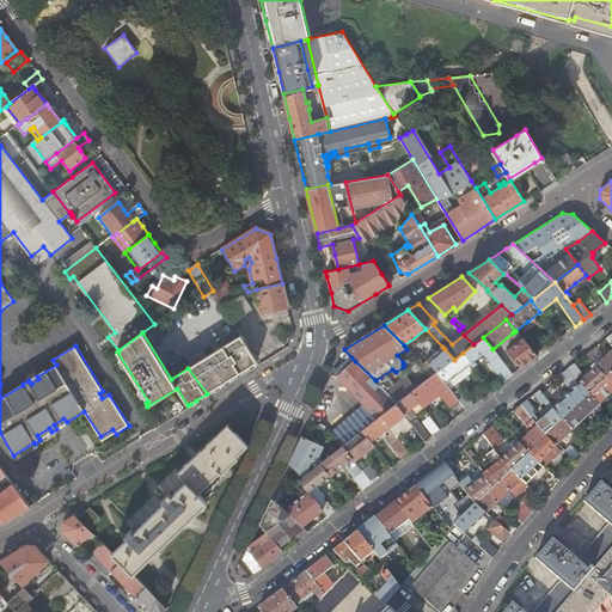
[(240,336),(188,368),(207,393),(214,389),(220,385),(224,383),(230,379),(249,367),(255,363),(257,362),(240,336)]
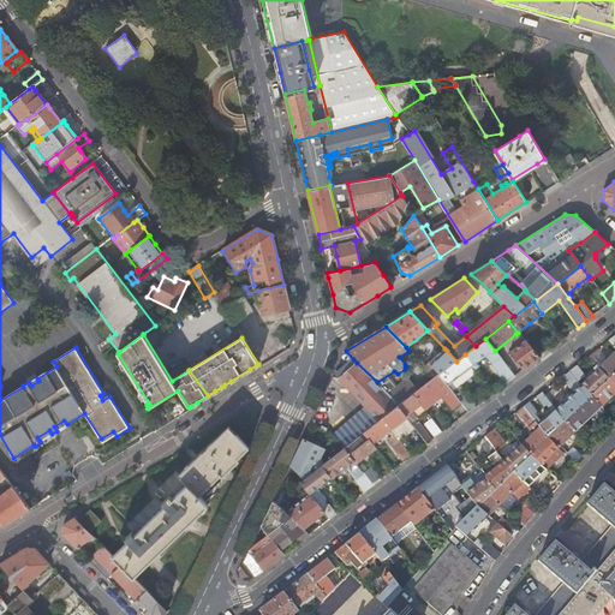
[(509,353),(523,370),(531,364),(539,358),(521,338),(519,339),(521,342),(509,353)]
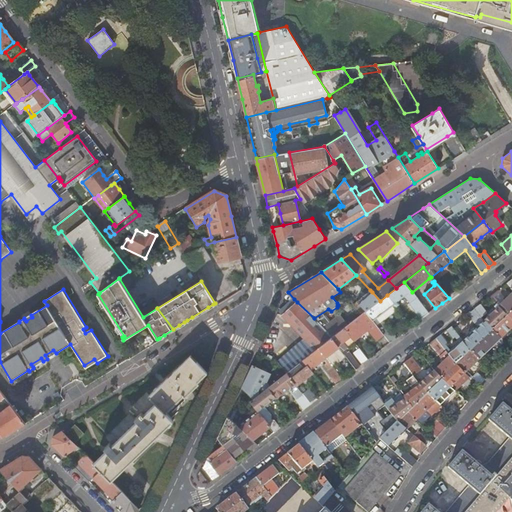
[(396,288),(387,295),(396,307),(398,305),(396,302),(404,296),(408,293),(410,295),(412,293),(412,292),(404,282),(396,288)]
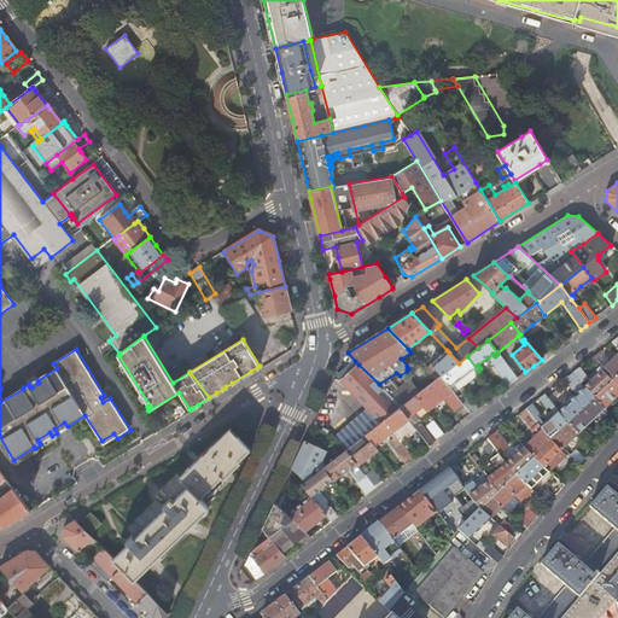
[(426,368),(437,380),(441,377),(459,363),(449,353),(447,350),(426,368)]
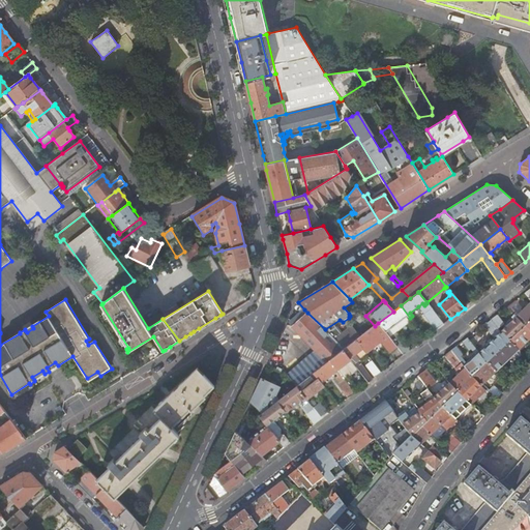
[(432,308),(427,303),(424,305),(422,303),(418,306),(424,315),(432,308)]
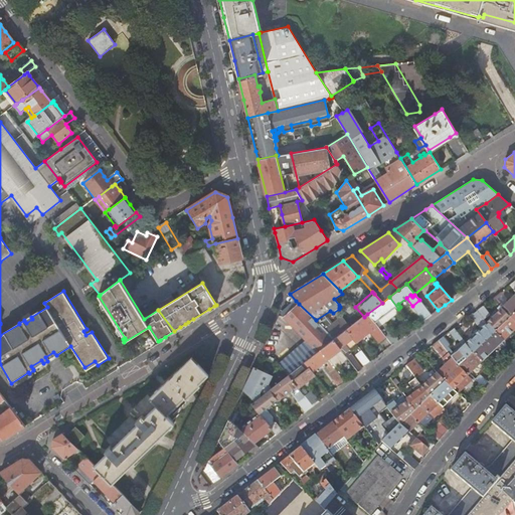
[(492,300),(500,308),(502,307),(504,309),(508,305),(499,295),(492,300)]
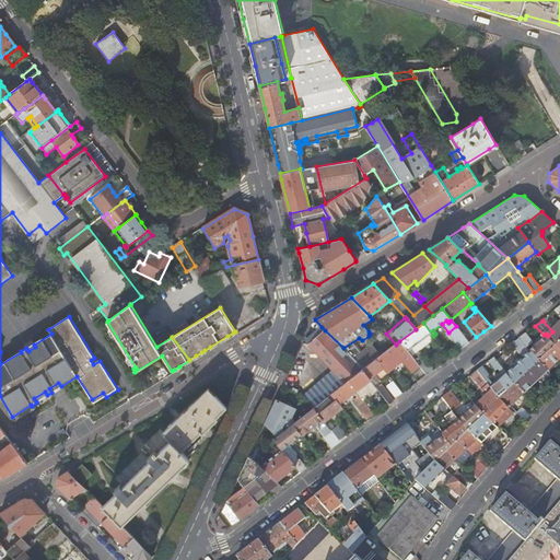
[(416,329),(399,341),(407,351),(429,335),(432,339),(435,337),(433,336),(423,323),(416,329)]
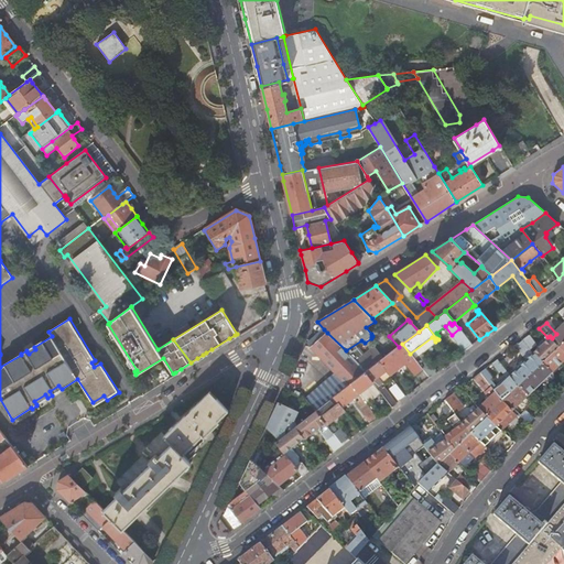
[(548,337),(559,349),(563,344),(563,325),(556,334),(552,338),(550,336),(548,337)]
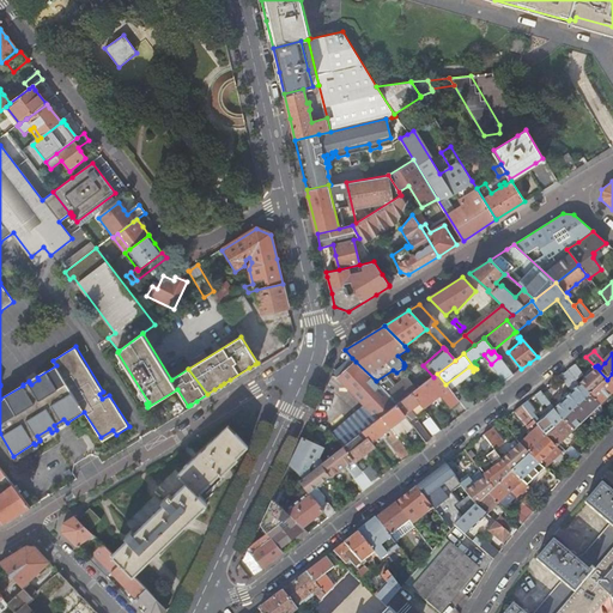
[(490,365),(504,382),(513,375),(499,357),(491,364),(490,365)]
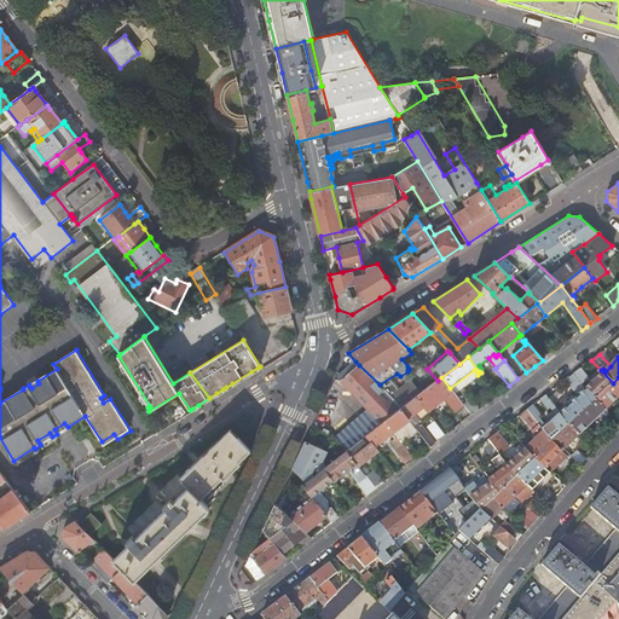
[(339,379),(341,382),(359,365),(356,362),(339,379)]
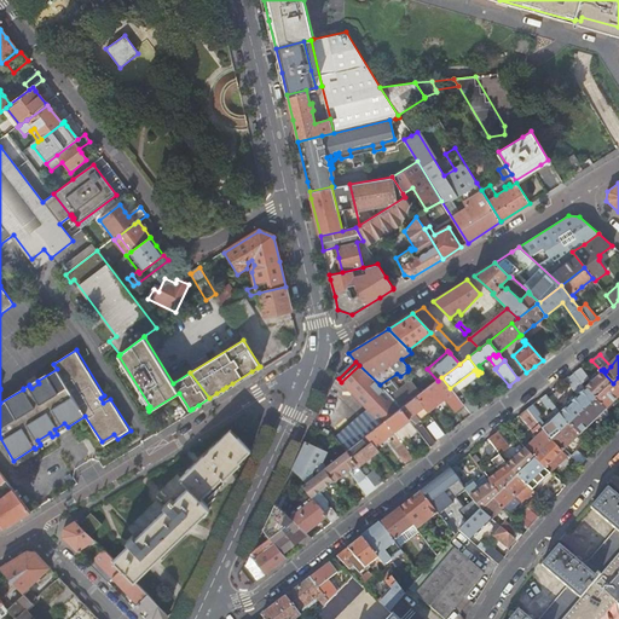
[(335,439),(346,451),(347,451),(366,435),(366,437),(386,422),(400,410),(403,409),(380,385),(359,365),(341,382),(369,410),(335,439)]
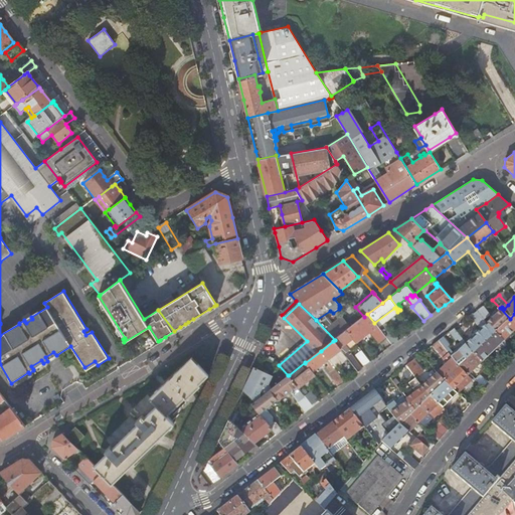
[(490,317),(483,307),(477,312),(484,321),(490,317)]
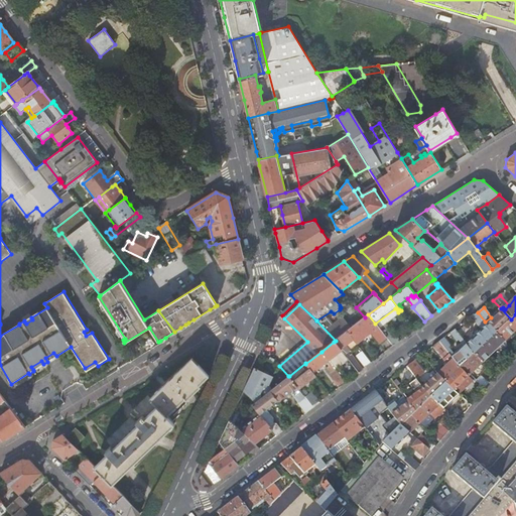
[(395,308),(375,324),(379,329),(386,324),(399,313),(398,312),(395,308)]
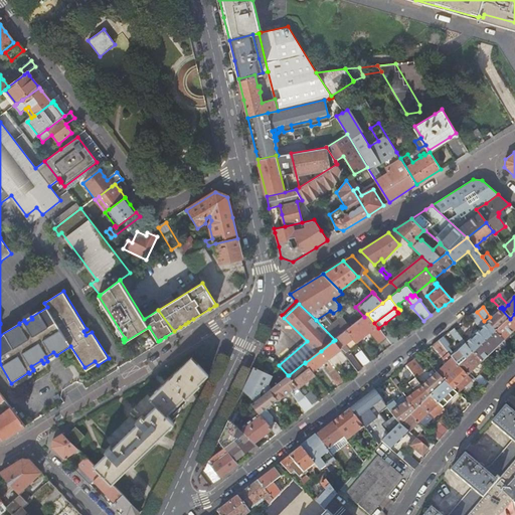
[(487,324),(496,333),(510,319),(500,308),(498,311),(500,313),(493,318),(487,324)]
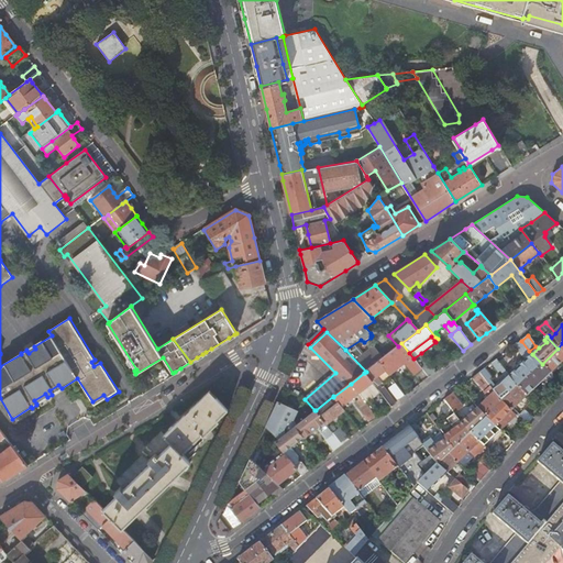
[(385,371),(389,376),(405,363),(414,375),(422,368),(414,359),(409,353),(401,343),(398,346),(378,362),(385,371)]
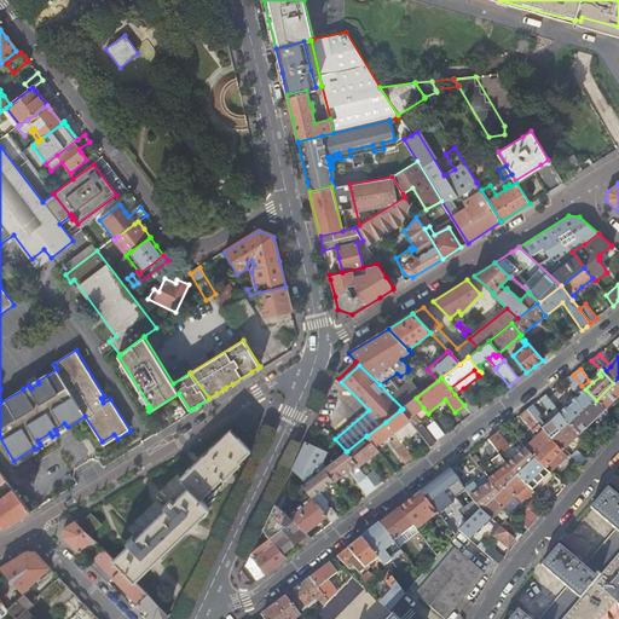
[(613,383),(596,400),(606,411),(614,403),(618,398),(618,388),(613,383)]
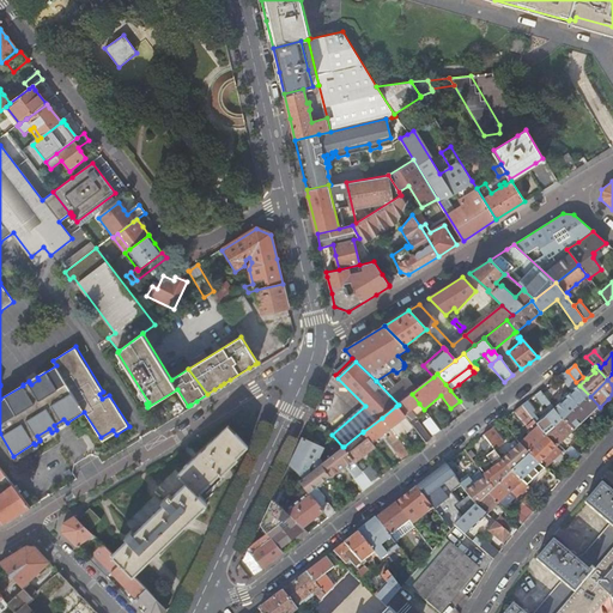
[(460,401),(467,411),(475,405),(459,384),(450,390),(460,401)]
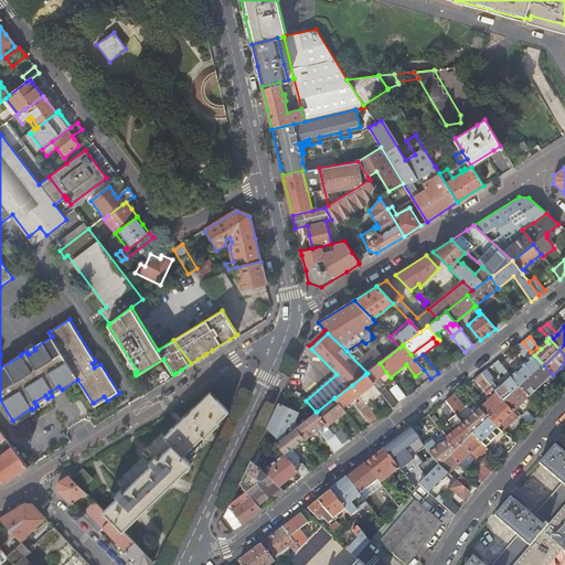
[(511,379),(519,390),(521,388),(544,365),(534,355),(523,368),(511,379)]
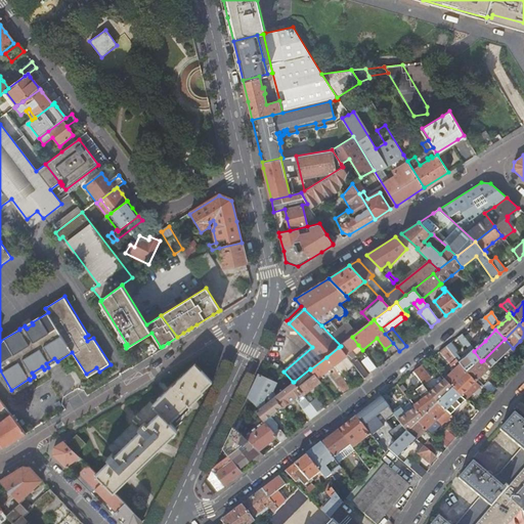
[(341,346),(339,347),(346,356),(354,365),(364,379),(367,376),(361,368),(356,361),(355,362),(352,358),(355,356),(352,351),(358,345),(352,337),(341,346)]
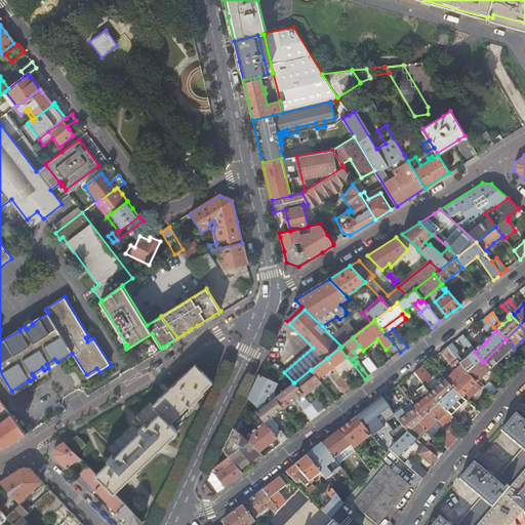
[(484,361),(492,369),(507,355),(509,354),(514,349),(506,339),(484,361)]
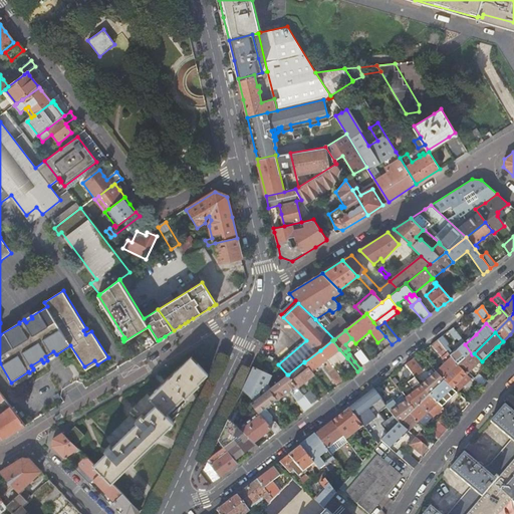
[(332,340),(320,350),(327,358),(339,349),(332,340)]
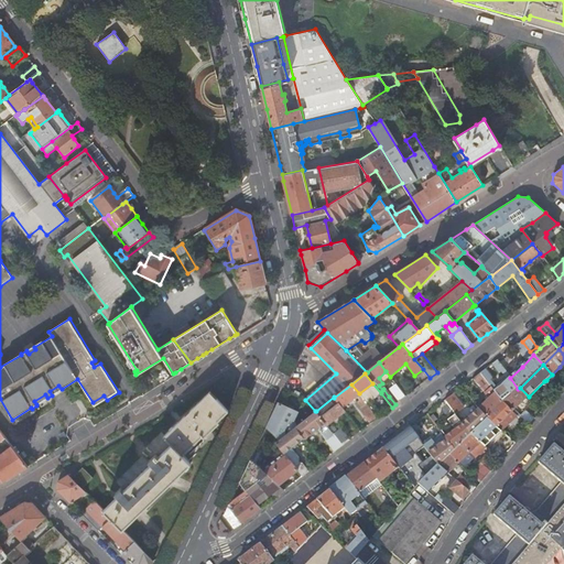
[(473,379),(488,400),(478,410),(486,421),(487,419),(502,404),(479,373),(473,379)]
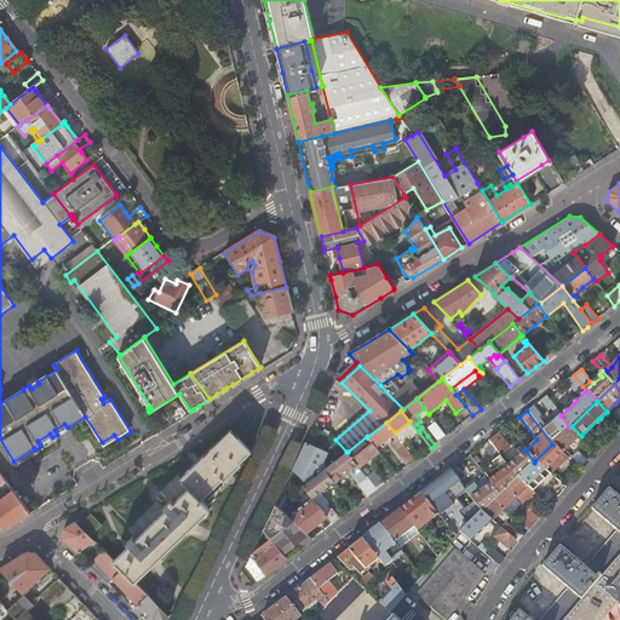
[(419,432),(409,422),(395,432),(403,445),(419,432)]
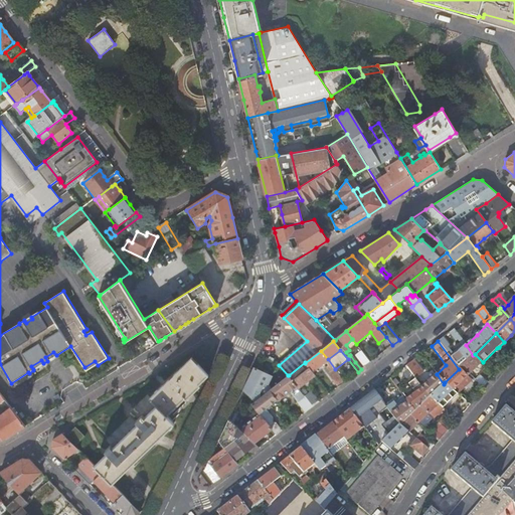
[(338,387),(345,382),(335,369),(328,359),(321,351),(305,363),(312,372),(325,362),(328,366),(325,369),(338,387)]
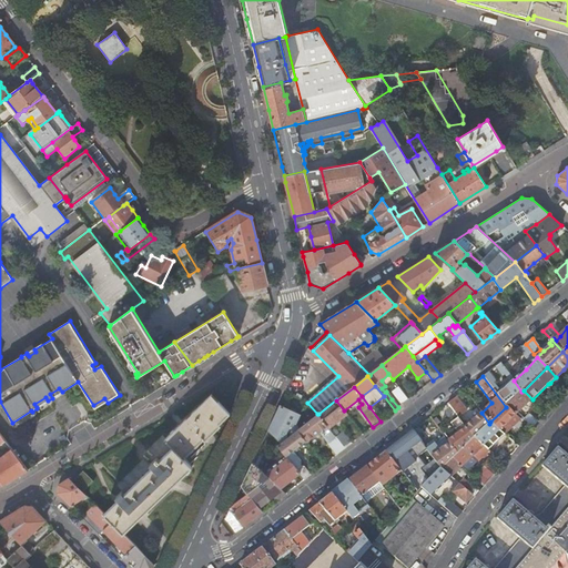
[(408,399),(398,387),(392,393),(402,405),(408,399)]
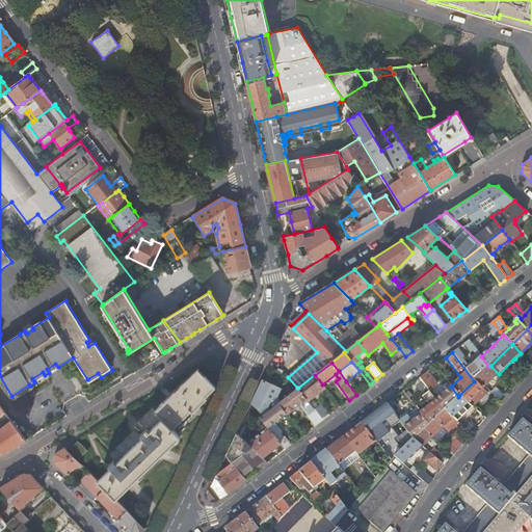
[(49,373),(58,367),(55,364),(47,369),(49,373)]
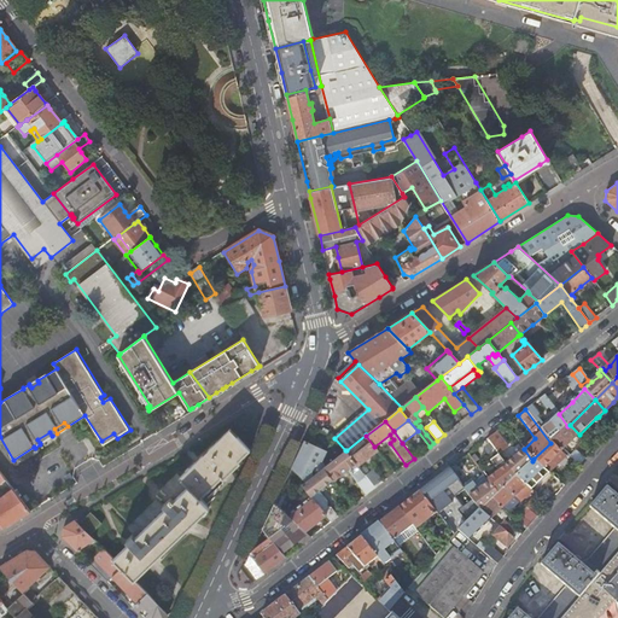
[(514,437),(506,425),(499,430),(508,442),(514,437)]
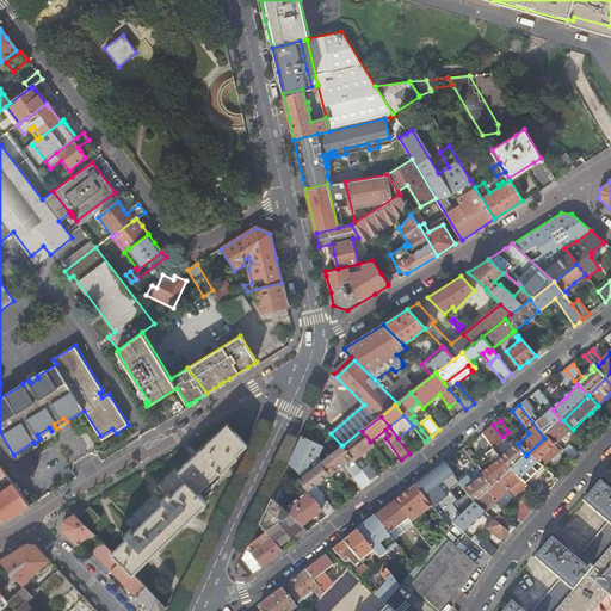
[(545,437),(555,448),(560,451),(560,452),(562,449),(557,445),(565,438),(573,430),(563,420),(561,421),(545,437)]
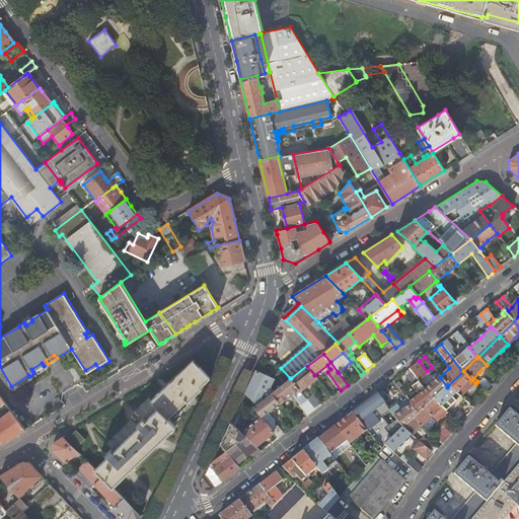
[(201,387),(210,378),(193,361),(180,373),(151,402),(158,410),(147,421),(144,418),(137,425),(140,428),(115,452),(112,450),(106,454),(109,457),(96,469),(102,476),(114,488),(142,460),(176,428),(167,419),(187,401),(188,402),(195,395),(202,389),(201,387)]
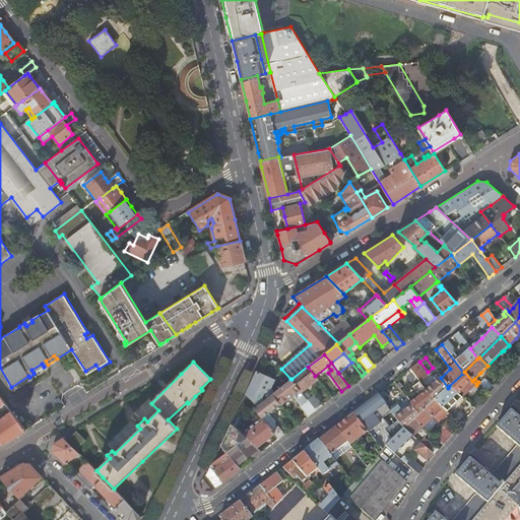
[(31,370),(34,373),(44,367),(42,364),(31,370)]
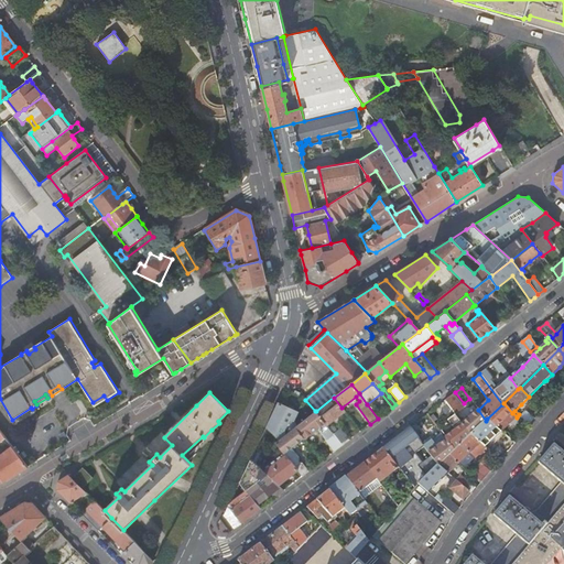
[(448,398),(444,401),(457,419),(461,422),(464,419),(461,411),(463,410),(453,394),(448,398)]
